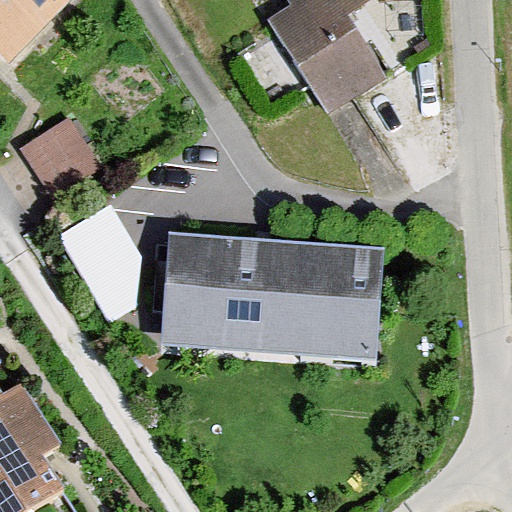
[(66,0),(0,0),(0,57),(5,62),(66,0)]
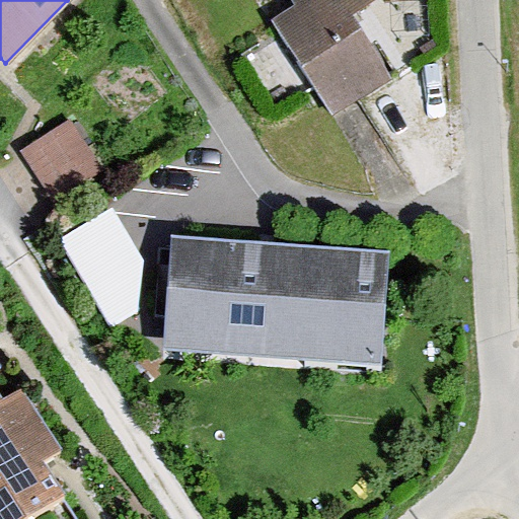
[(377,0),(290,0),(294,4),(269,19),(328,117),(390,79),(352,16),(377,0)]
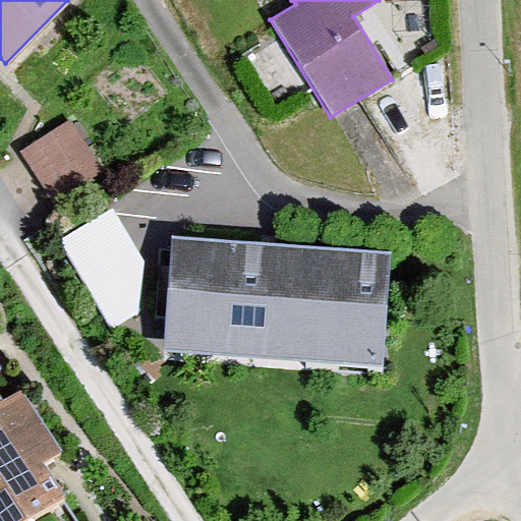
[(102,171),(69,120),(19,151),(52,201),(102,171)]
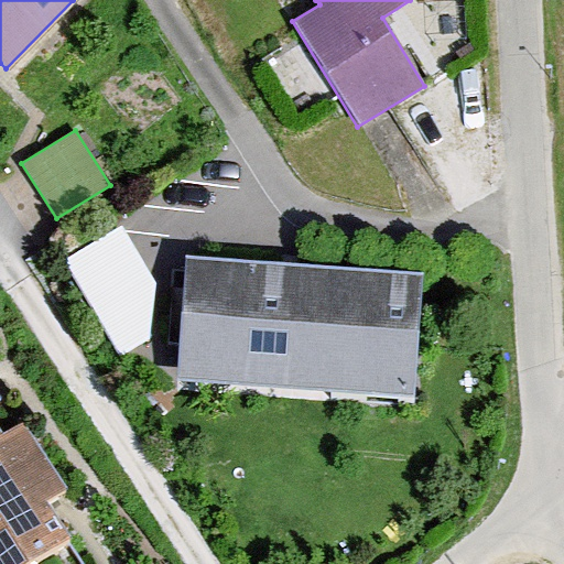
[(414,398),(423,274),(183,257),(174,381),(414,398)]
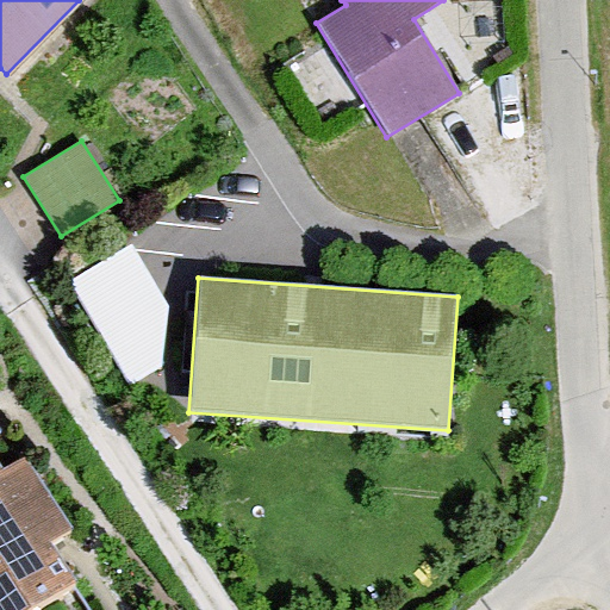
[(0,471),(0,609),(31,609),(70,585),(45,547),(70,530),(23,458),(0,471)]
